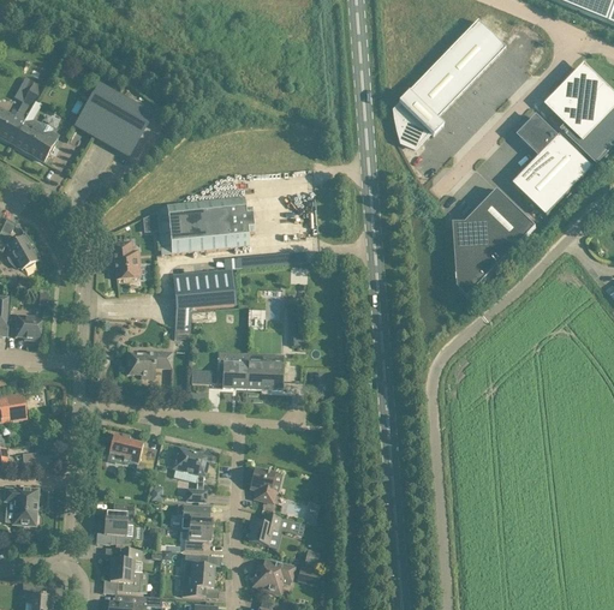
[(558,0),(613,23),(613,0),(558,0)]
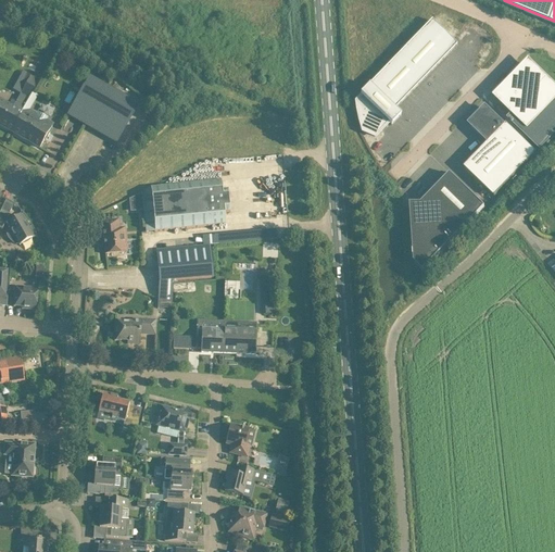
[(393,105),(455,41),(430,17),(360,91),(361,92),(355,98),(356,107),(358,116),(362,127),(374,133),(388,118),(390,121),(400,112),(393,105)]
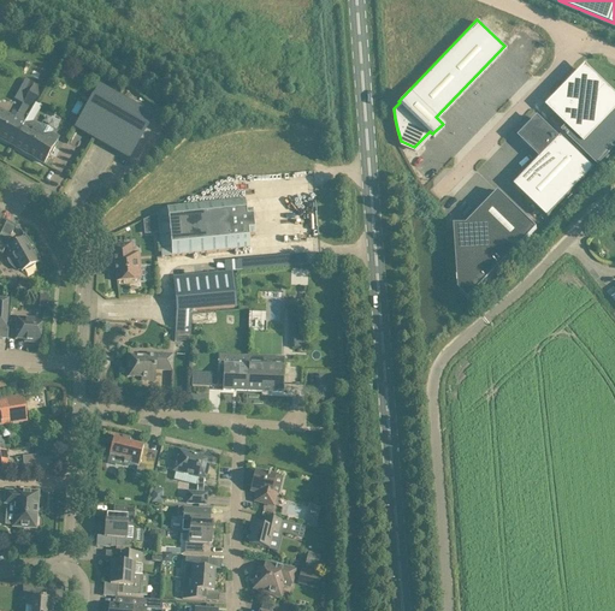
[(548,104),(567,122),(561,128),(597,162),(614,143),(614,93),(601,79),(598,83),(589,73),(581,73),(569,85),(567,83),(548,104)]
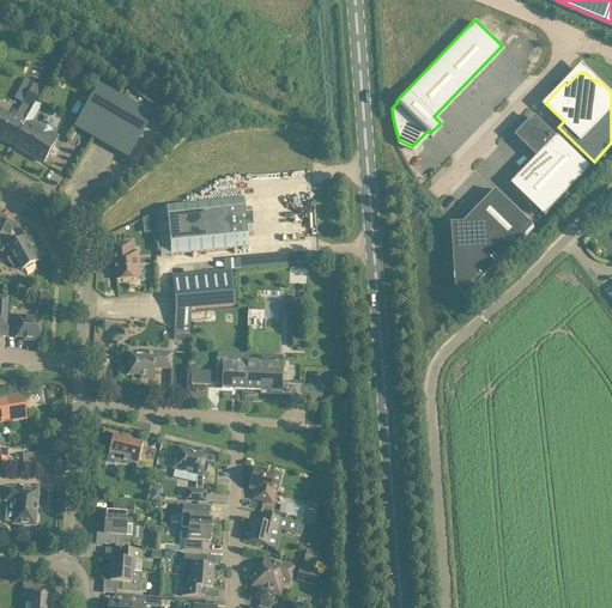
[(22,98),(31,104),(42,85),(32,79),(22,98)]
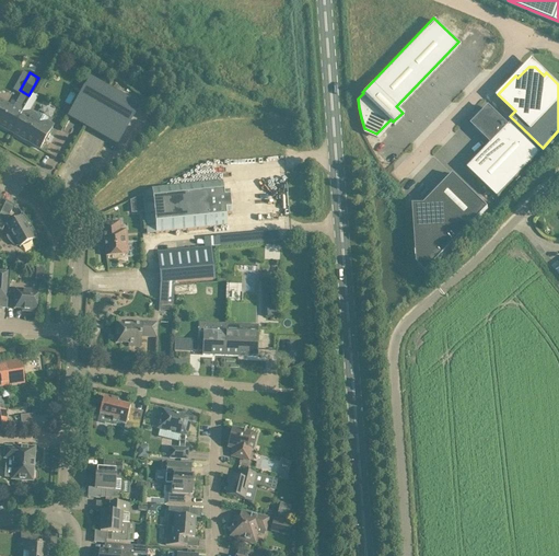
[(90,74),(68,113),(84,122),(100,94),(105,84),(90,74)]
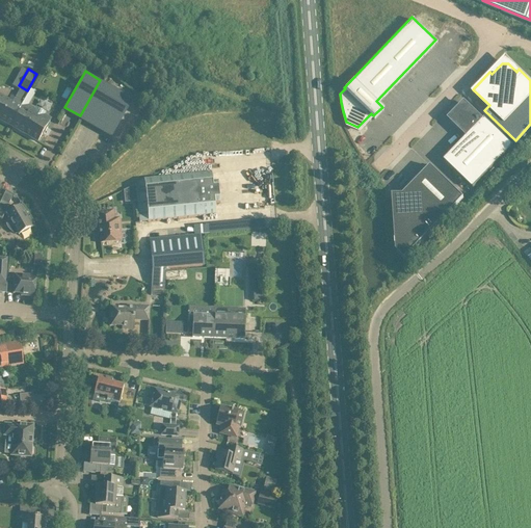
[(100,80),(95,89),(108,98),(125,107),(130,97),(100,80)]
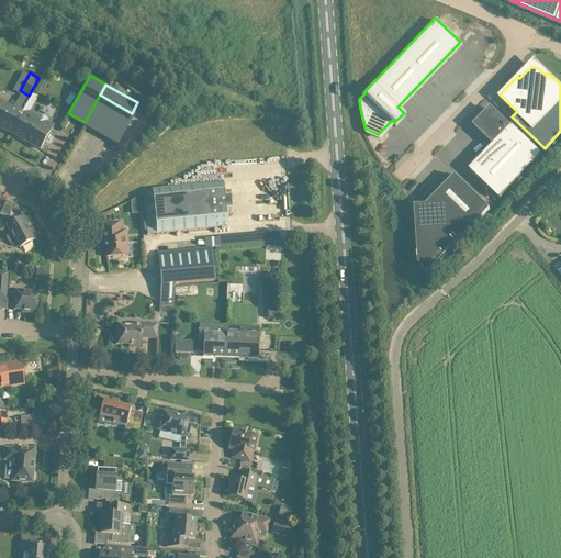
[(100,95),(85,122),(99,130),(114,103),(100,95)]
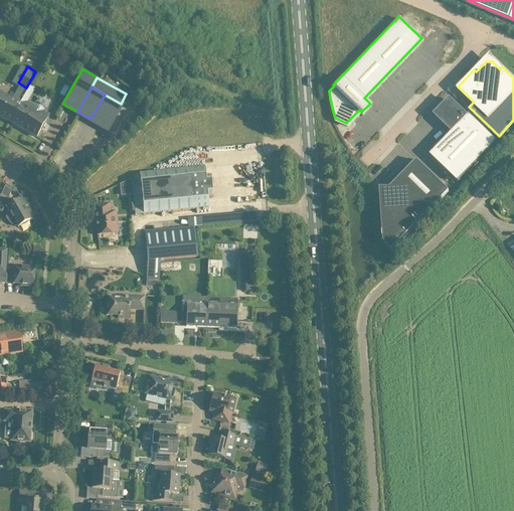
[(0,113),(9,118),(21,97),(10,90),(7,94),(0,90),(0,113)]
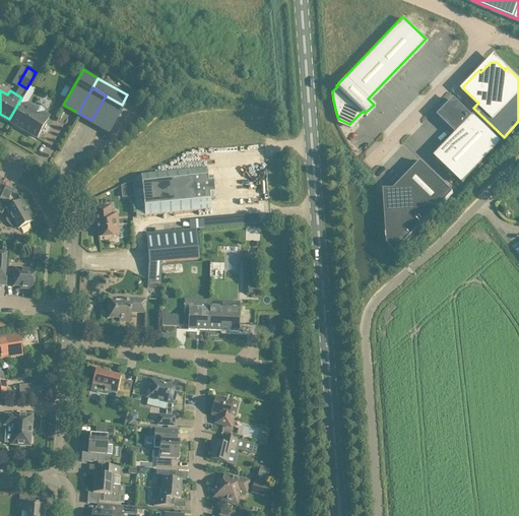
[(106,95),(91,120),(108,130),(122,105),(106,95)]
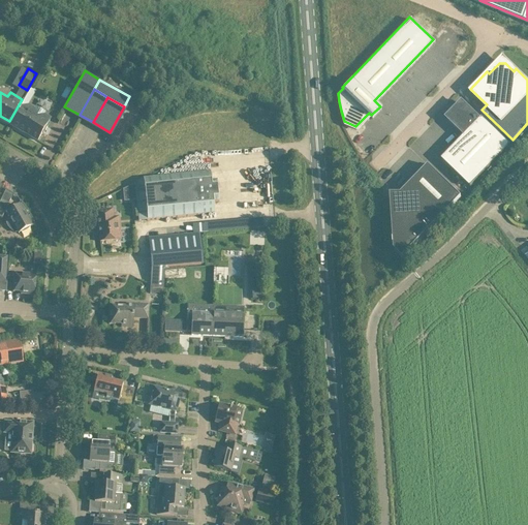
[(22,99),(9,121),(36,136),(41,128),(42,129),(47,123),(45,122),(50,115),(42,111),(44,109),(35,103),(33,105),(22,99)]
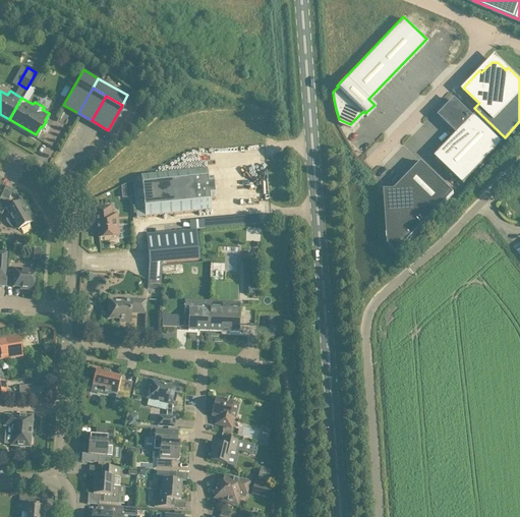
[(444,109),(439,114),(457,130),(435,154),(462,181),(502,140),(473,113),(472,115),(455,98),(450,103),(449,102),(443,108),(444,109)]
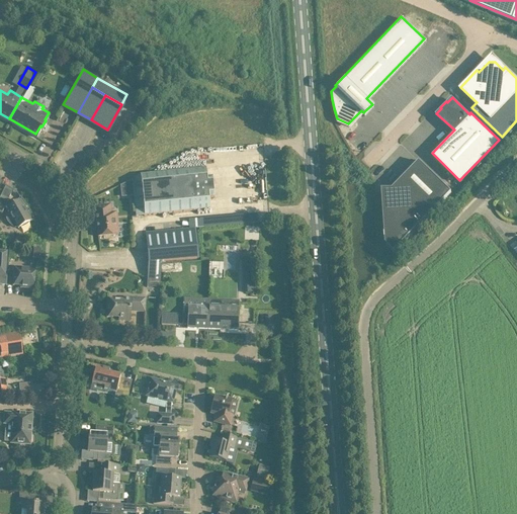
[(418,159),(392,186),(390,186),(390,184),(384,184),(384,186),(381,186),(385,240),(393,248),(393,249),(450,189),(418,158),(418,159)]
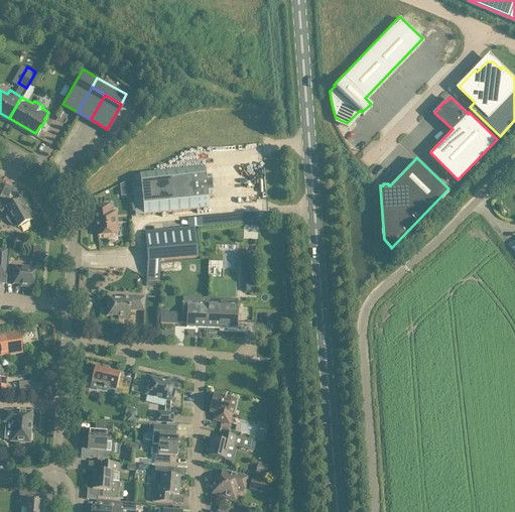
[(205,164),(137,171),(130,175),(130,176),(132,186),(134,212),(208,205),(207,195),(213,195),(211,173),(205,174),(205,164)]
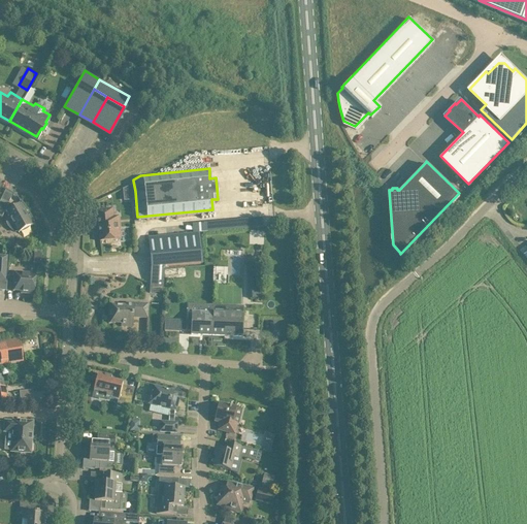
[(0,213),(1,214),(4,207),(6,209),(5,210),(4,211),(4,213),(4,214),(4,215),(4,217),(4,218),(5,219),(5,220),(6,222),(6,223),(8,225),(10,227),(11,227),(12,228),(13,228),(14,229),(17,228),(18,230),(20,228),(21,229),(22,229),(24,228),(25,228),(26,227),(27,226),(29,225),(28,223),(30,222),(34,221),(33,218),(32,216),(30,213),(30,210),(25,214),(23,209),(27,206),(26,204),(24,202),(22,199),(19,201),(11,205),(6,202),(7,200),(0,196),(0,213)]
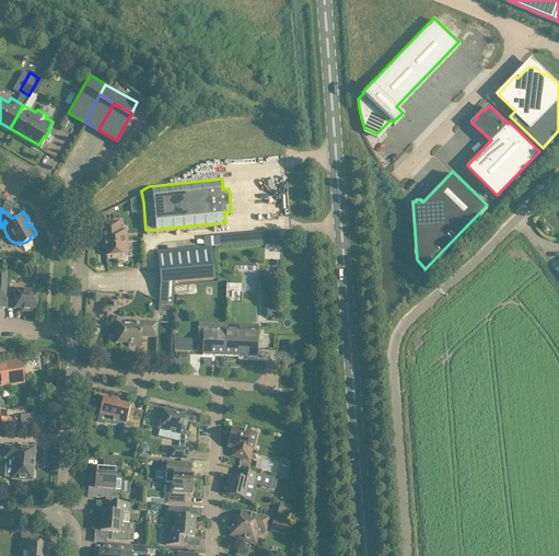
[(127,251),(125,236),(124,226),(119,227),(118,218),(111,219),(100,220),(103,253),(127,251)]
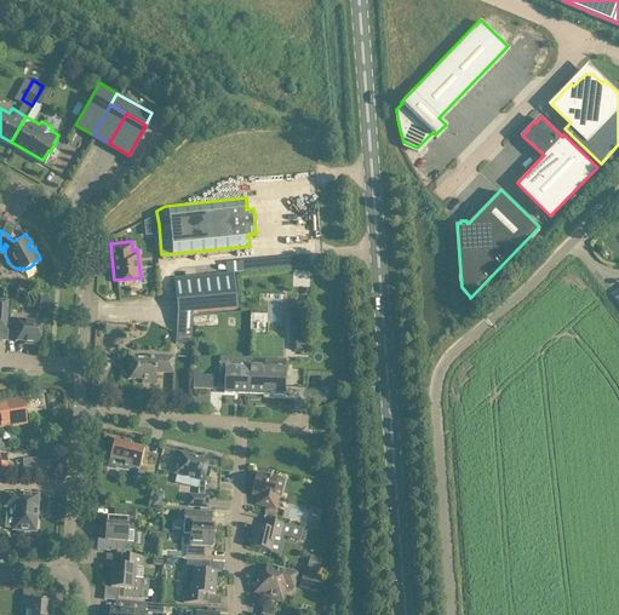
[(185,274),(173,275),(177,310),(176,333),(175,339),(190,340),(190,334),(191,309),(236,305),(234,269),(185,274)]
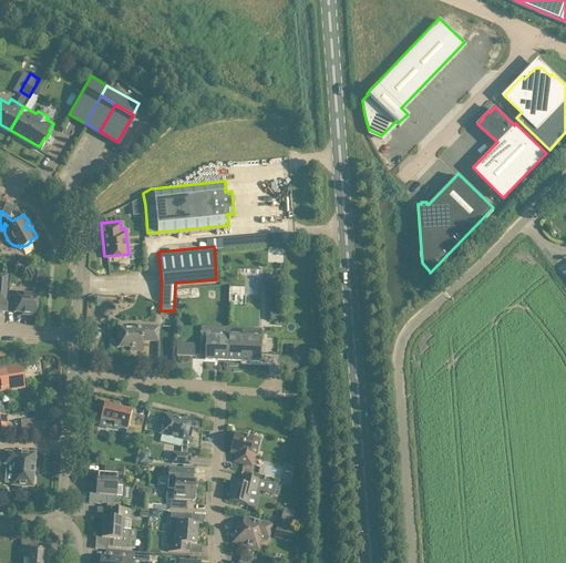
[(9,269),(18,274),(22,267),(13,262),(9,269)]
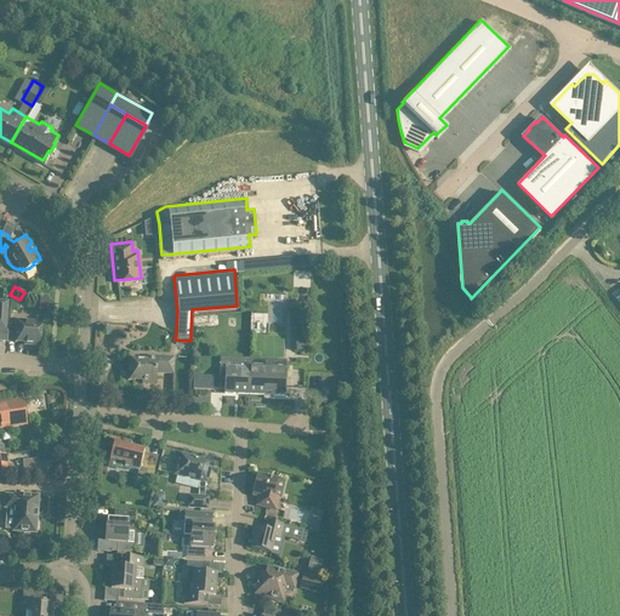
[(303,306),(293,306),(289,306),(291,347),(307,346),(303,306)]
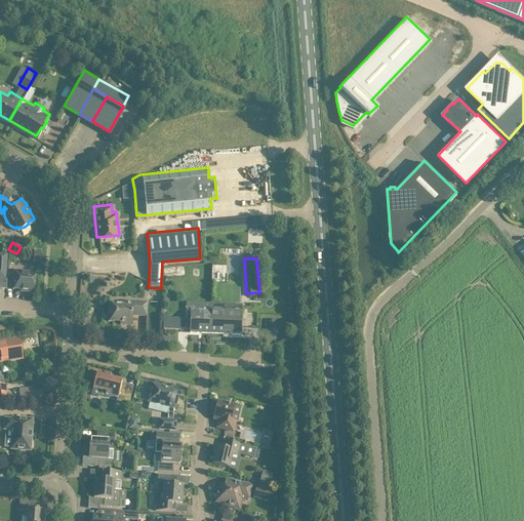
[(13,267),(12,275),(11,285),(24,286),(24,288),(33,289),(35,269),(13,267)]
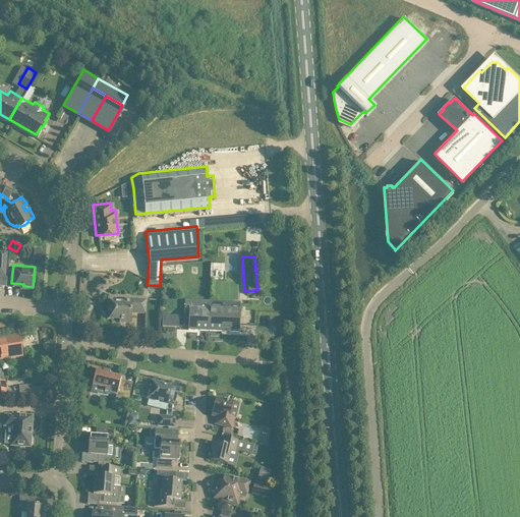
[(107,316),(119,316),(119,319),(129,319),(130,309),(145,310),(145,296),(123,296),(123,298),(107,297),(107,316)]
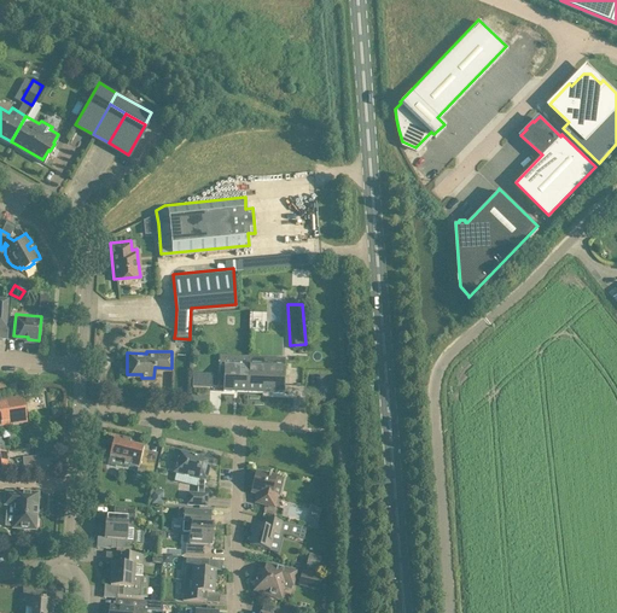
[(245,387),(246,352),(238,352),(237,362),(223,361),(222,386),(245,387)]
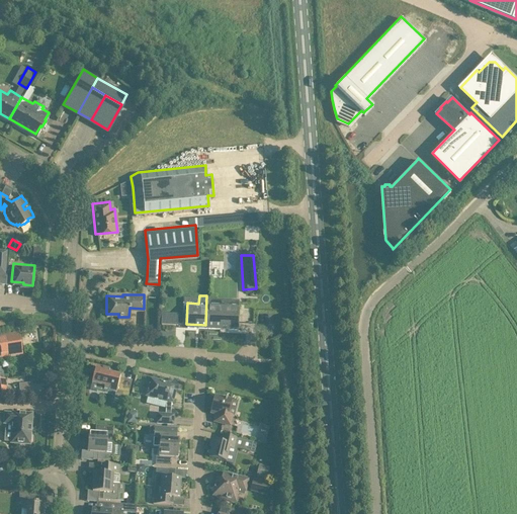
[(206,295),(205,325),(237,326),(238,305),(222,305),(222,296),(206,295)]
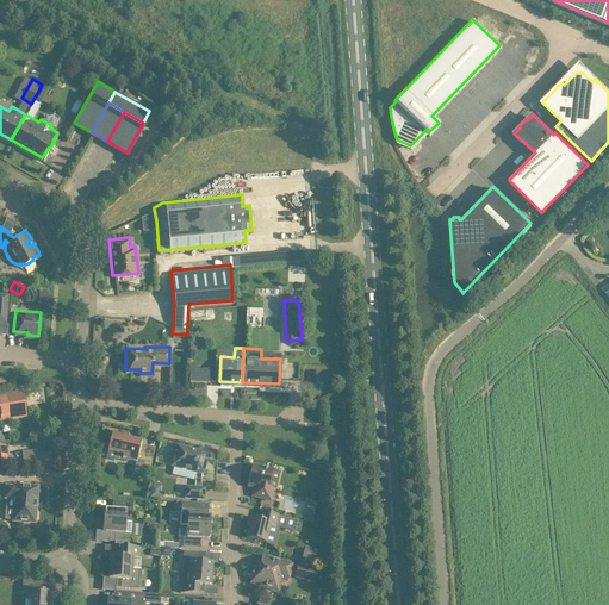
[(188,365),(188,379),(209,380),(209,366),(188,365)]
